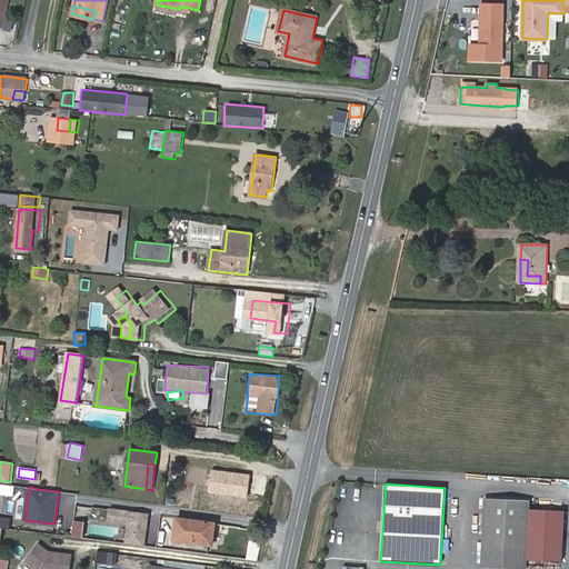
[(65,492),(62,518),(73,519),(76,492),(65,492)]
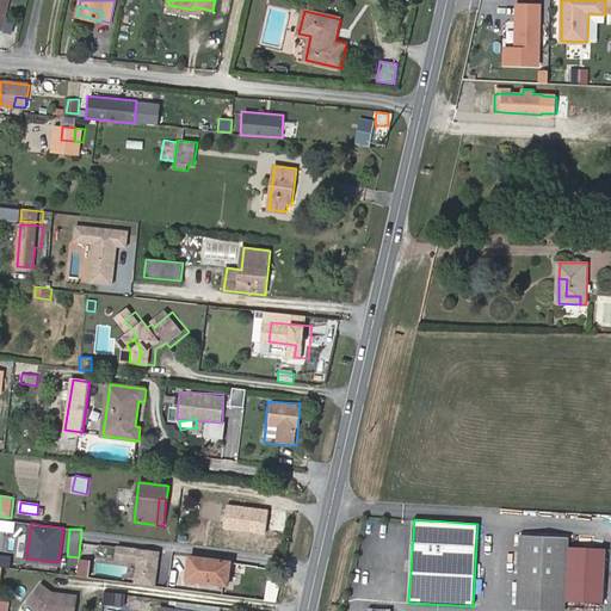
[(568,538),(522,535),(518,594),(519,594),(566,597),(565,603),(603,605),(605,550),(568,548),(568,538)]
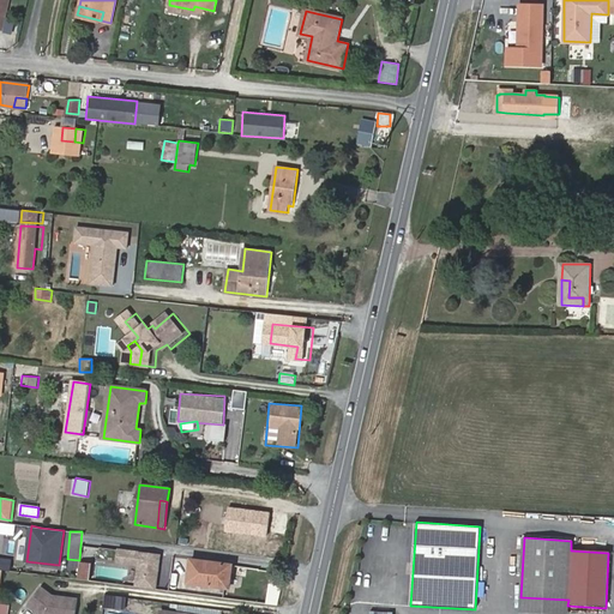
[(154,589),(157,554),(115,549),(114,561),(137,564),(133,587),(154,589)]
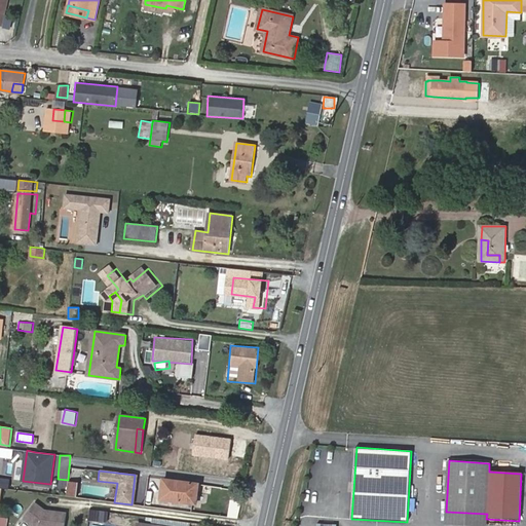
[(0,486),(8,487),(9,479),(0,478),(0,486)]
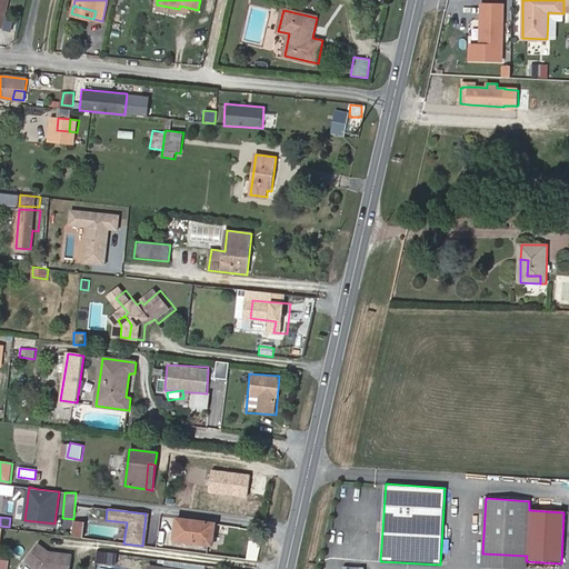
[(213,546),(217,522),(178,518),(175,541),(213,546)]
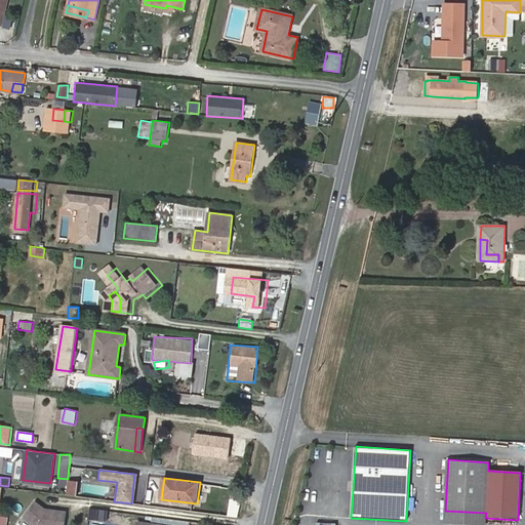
[(76,496),(77,481),(67,480),(66,495),(76,496)]
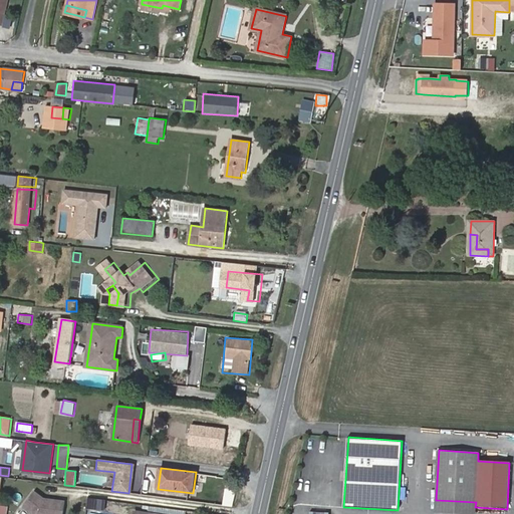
[(44,499),(34,491),(23,506),(32,513),(63,513),(65,501),(44,499)]
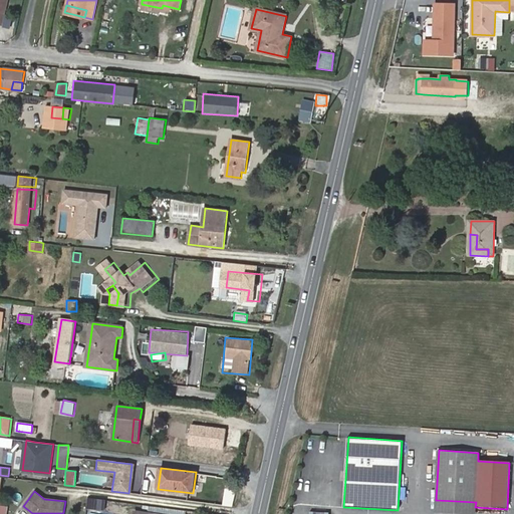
[(86,507),(101,508),(102,499),(87,498),(86,507)]
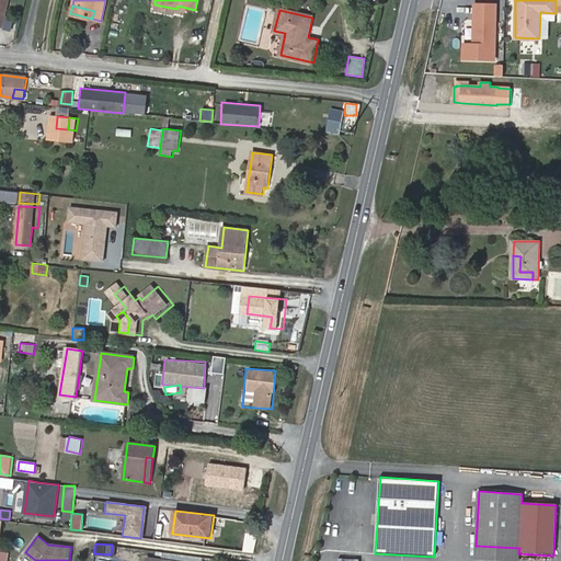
[(519,548),(477,546),(474,560),(501,560),(517,560),(518,553),(519,548)]
